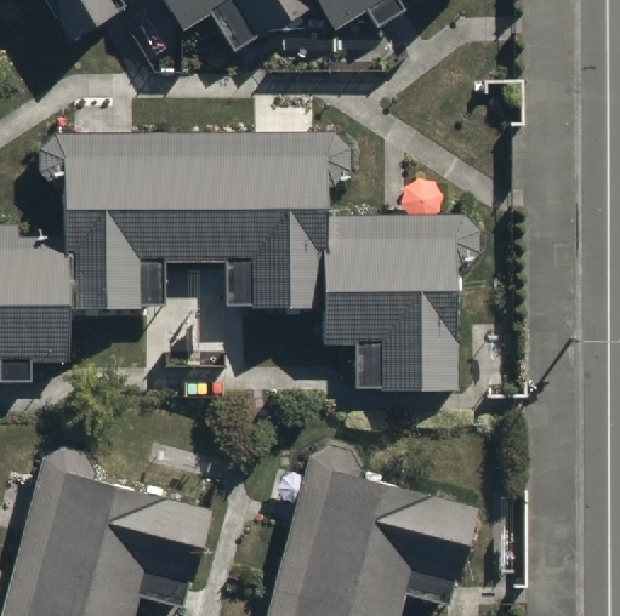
[(50,0),(70,36),(134,0),(50,0)]
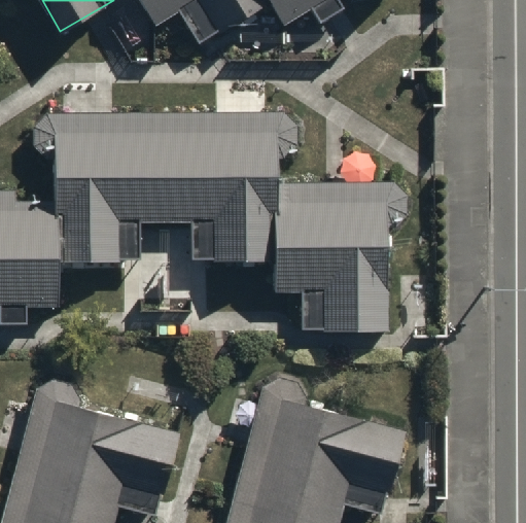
[(146,0),(168,35),(226,0),(146,0)]
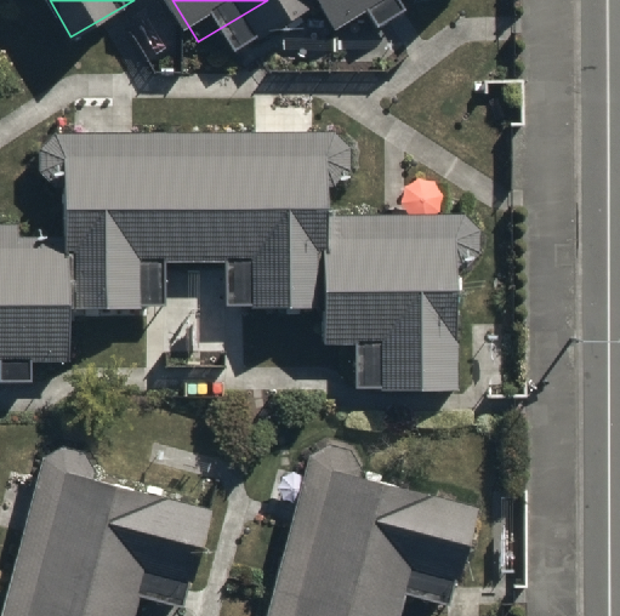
[(326,0),(340,21),(375,0),(326,0)]
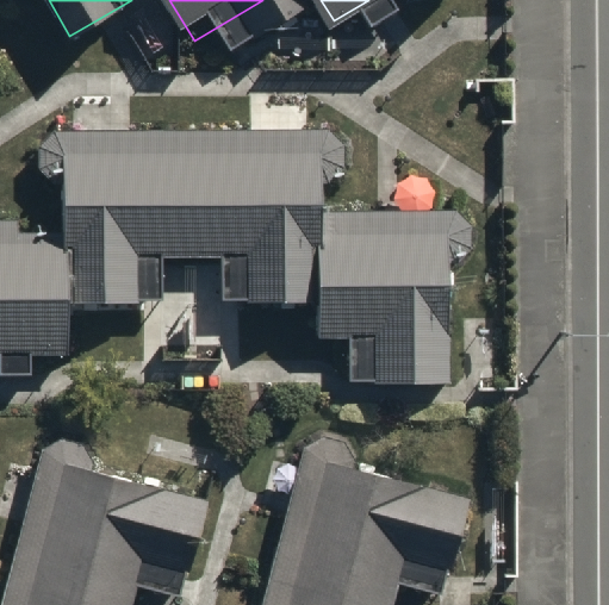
[(312,137),(70,136),(69,301),(162,303),(162,259),(223,260),(222,297),(311,297),(312,137)]
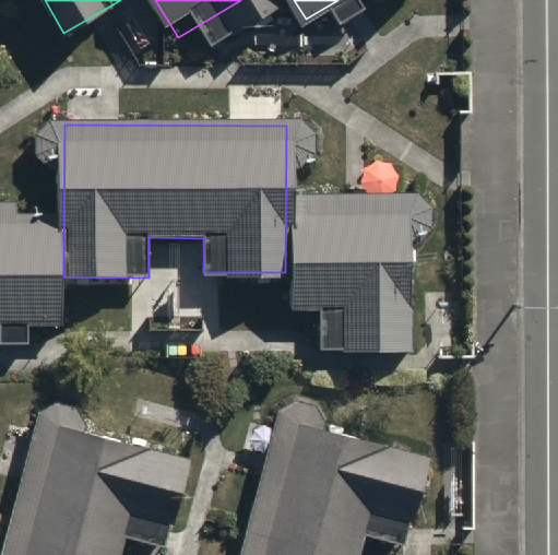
[(410,211),(296,211),(296,340),(411,339),(410,211)]
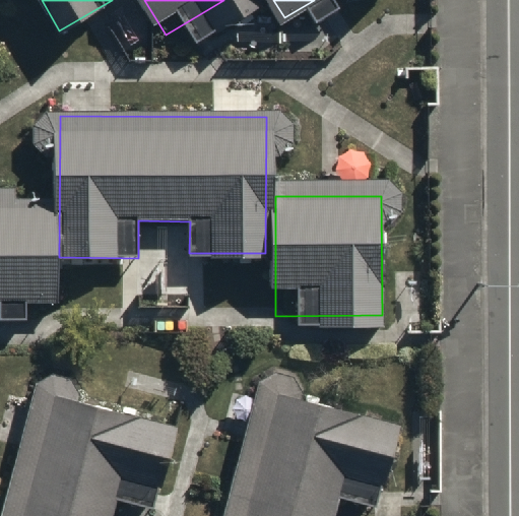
[(48,201),(0,200),(0,303),(48,303),(48,201)]
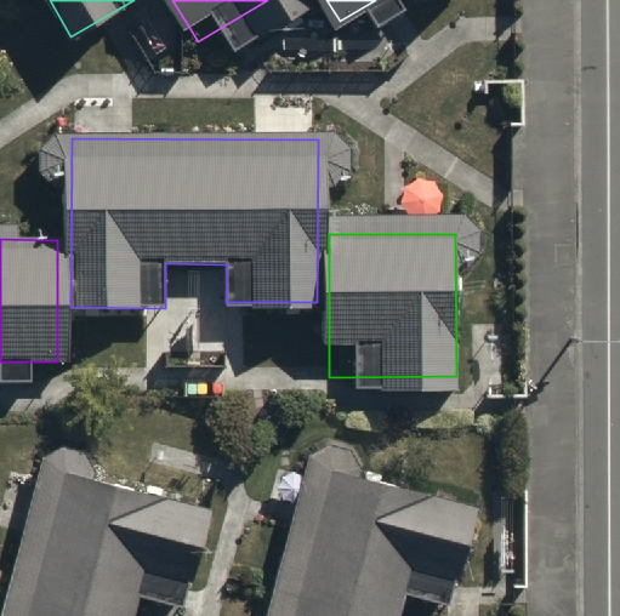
[(331,449),(311,465),(269,615),(399,615),(413,569),(460,581),(479,508),(364,477),(356,455),(331,449)]
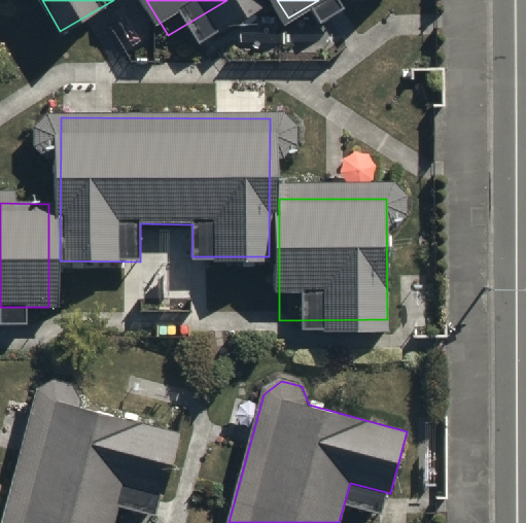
[(51,385),(33,398),(0,522),(110,522),(120,486),(161,496),(177,434),(79,409),(72,390),(51,385)]
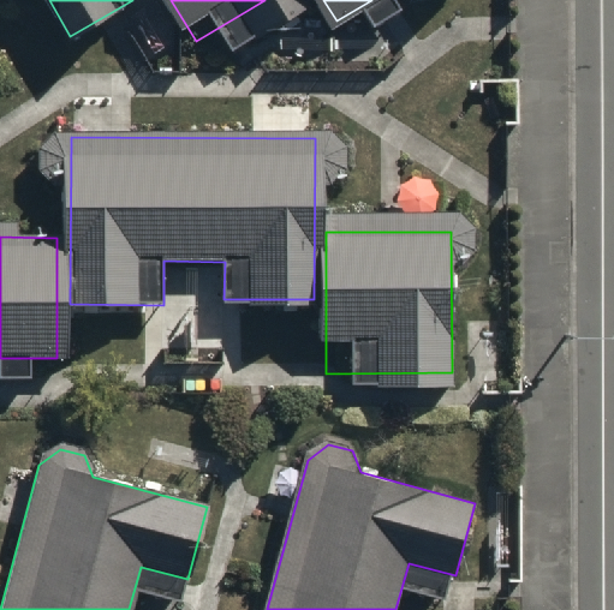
All buildings are outlined.
